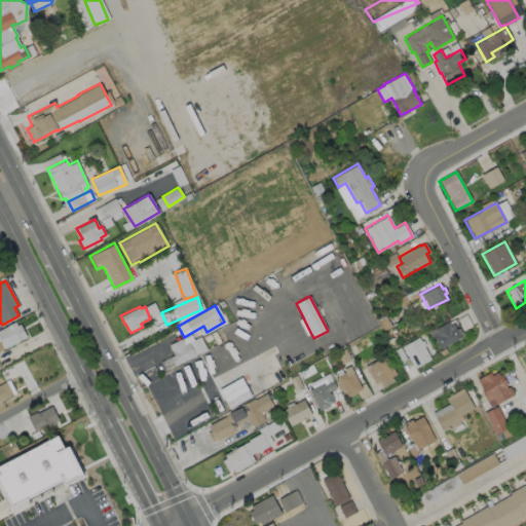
[(0,329),(13,322),(15,326),(19,324),(26,337),(4,348),(0,340),(0,329)]
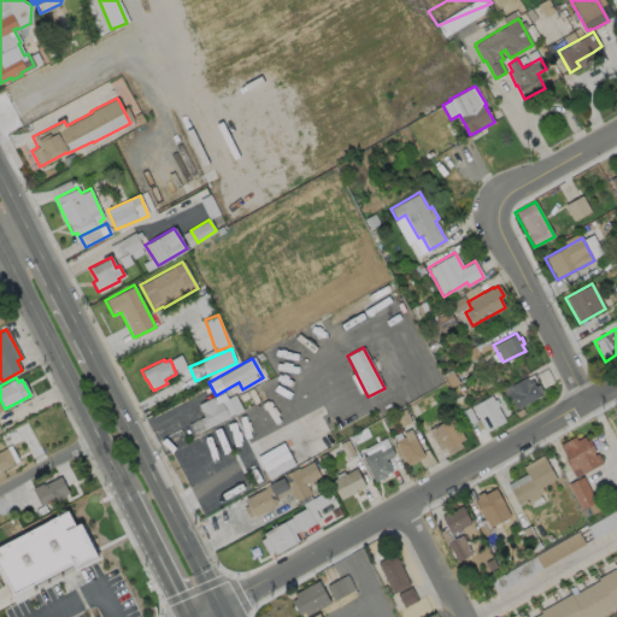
[(526,377),(527,380),(532,378),(534,382),(533,383),(535,386),(538,385),(542,392),(539,393),(540,395),(516,409),(509,395),(506,397),(501,389),(510,385),(510,386),(526,377)]
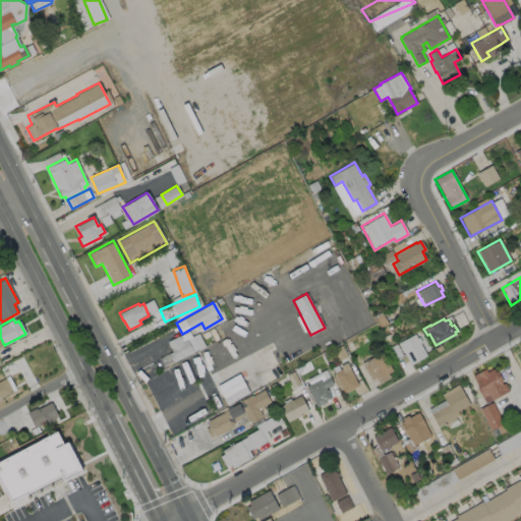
[(414,334),(417,338),(418,337),(421,342),(419,343),(426,355),(410,365),(398,343),(414,334)]
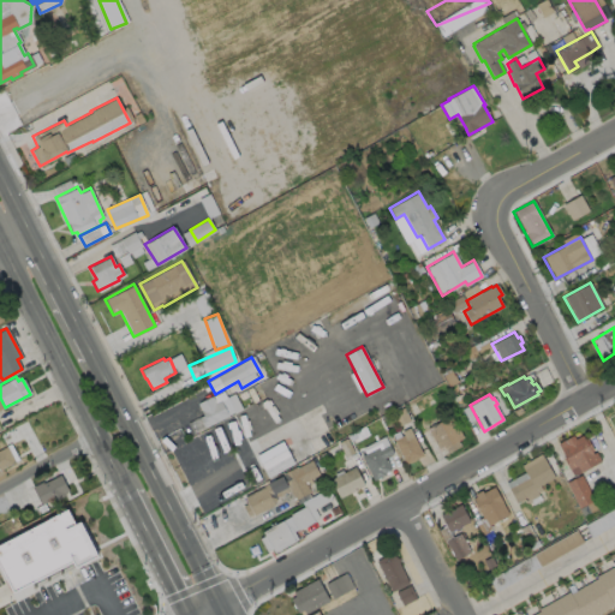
[(212,395),(215,402),(220,399),(221,400),(228,396),(236,411),(228,415),(204,428),(199,417),(203,415),(197,402),(212,395)]
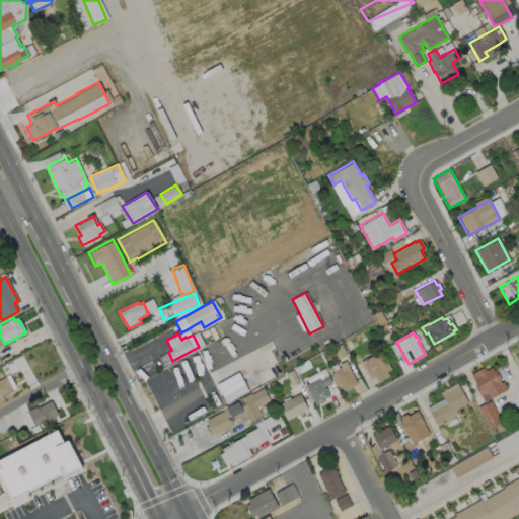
[(388,376),(378,382),(375,377),(370,380),(360,362),(380,351),(390,369),(386,372),(388,376)]
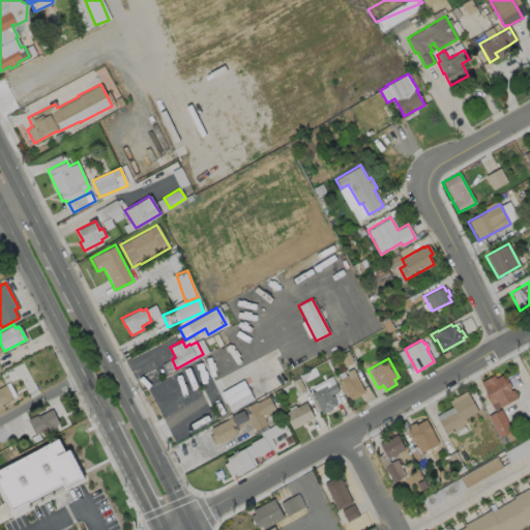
[(364,392),(349,401),(339,379),(347,375),(346,372),(352,369),(364,392)]
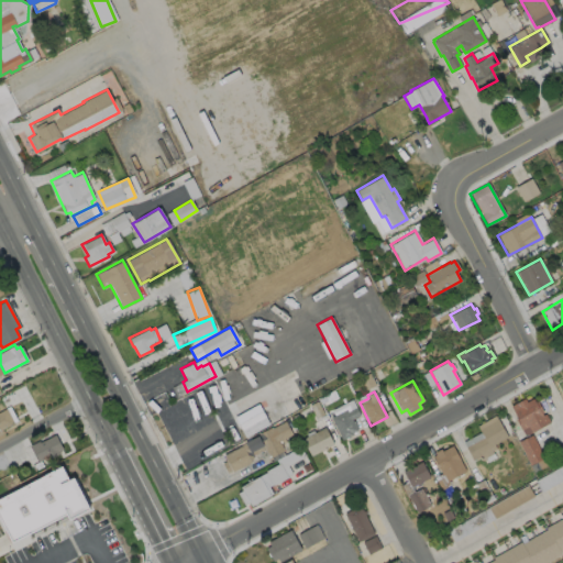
[(525,398),(527,401),(533,398),(536,401),(538,400),(544,412),(542,414),(543,415),(545,414),(551,422),(527,437),(522,429),(521,430),(516,419),(517,418),(512,409),(514,409),(512,406),(515,405),(514,404),(525,398)]
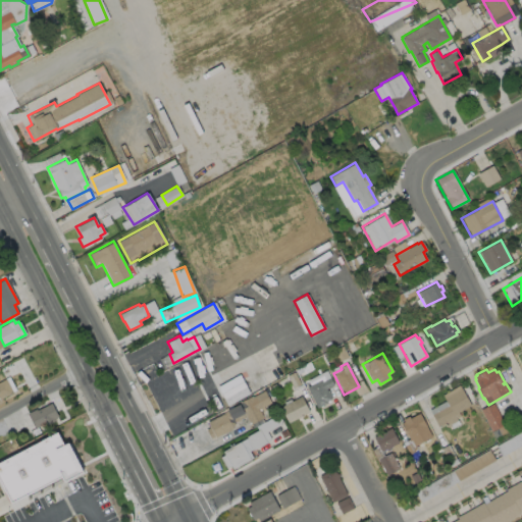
[(329,377),(333,384),(327,388),(331,396),(329,397),(331,399),(326,402),(327,403),(317,408),(306,386),(321,379),(322,381),(329,377)]
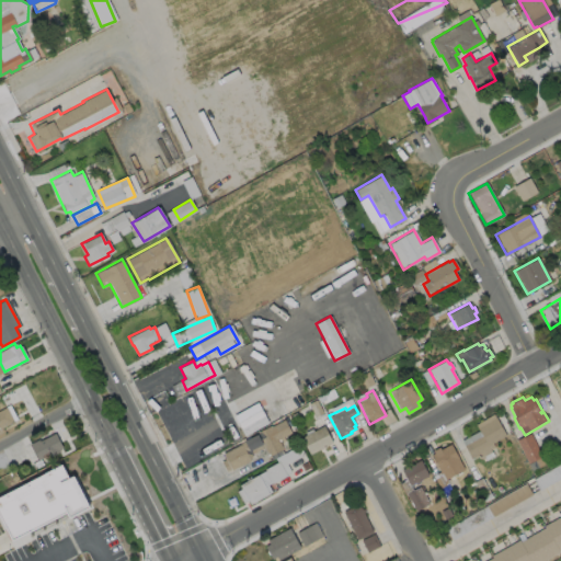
[(3,432),(0,433),(0,410),(4,408),(12,422),(1,427),(3,432)]
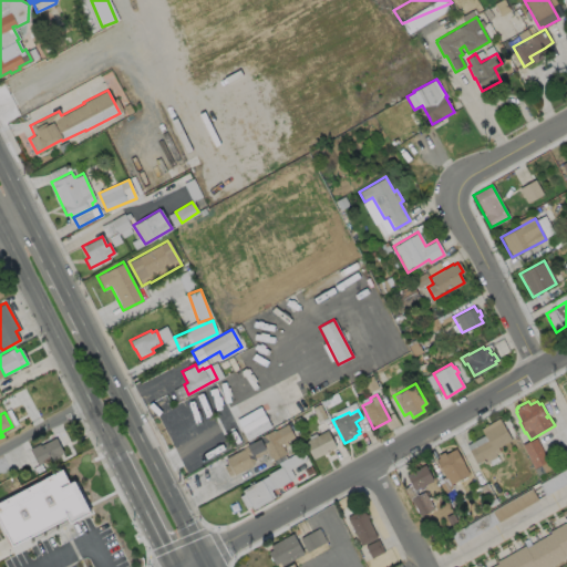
[(497,456),(490,461),(490,462),(487,464),(484,460),(477,464),(470,451),(488,441),(481,429),(500,419),(512,440),(498,447),(501,452),(496,454),(497,456)]
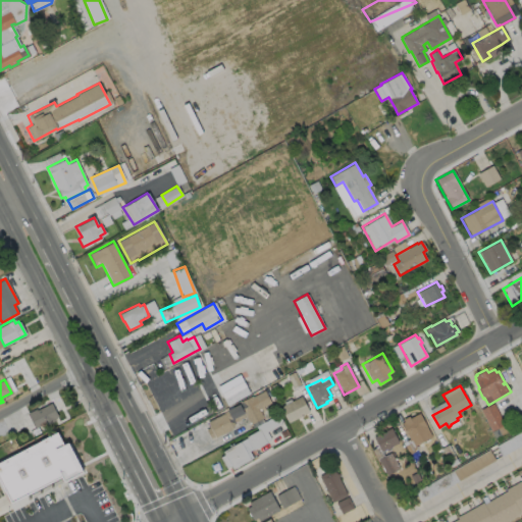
[(264,390),(270,403),(263,407),(264,410),(261,412),(259,409),(258,409),(263,418),(249,424),(246,417),(237,421),(235,421),(232,422),(235,424),(231,426),(232,428),(215,437),(214,436),(210,438),(205,429),(210,427),(207,422),(223,413),(222,412),(241,403),(240,402),(252,396),(252,397),(264,390)]
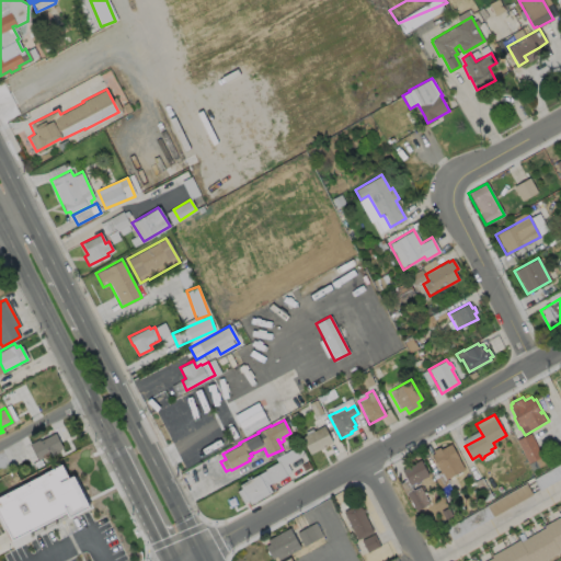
[(332,443),(309,455),(300,437),(323,425),(332,443)]
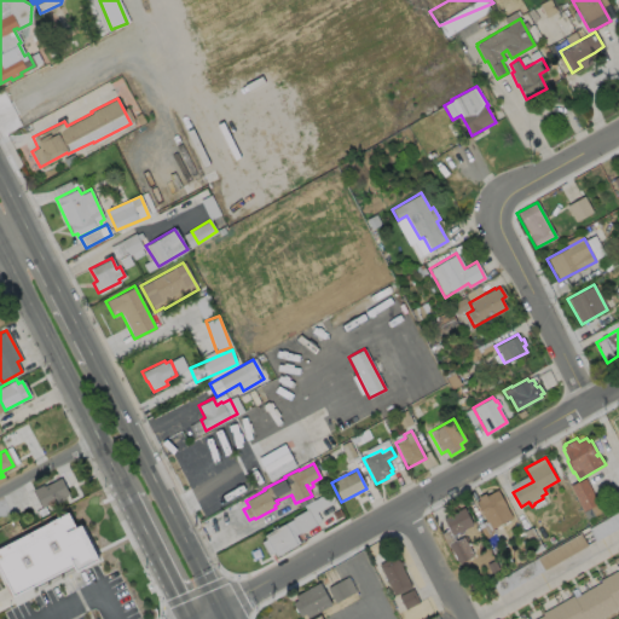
[(59,478),(68,493),(64,496),(65,498),(51,505),(50,503),(41,507),(42,508),(40,509),(32,490),(42,485),(44,486),(59,478)]
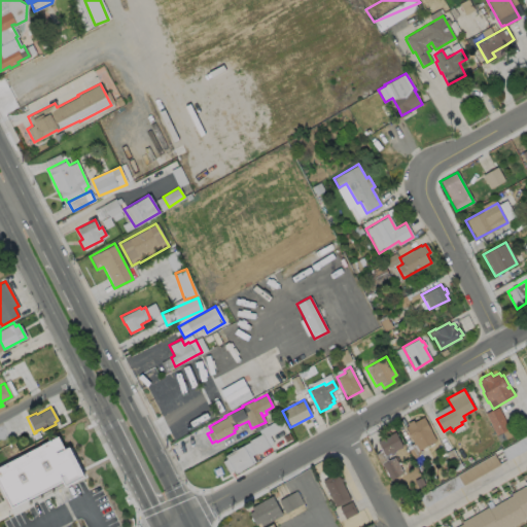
[(494,434),(507,430),(500,408),(486,412),(494,434)]
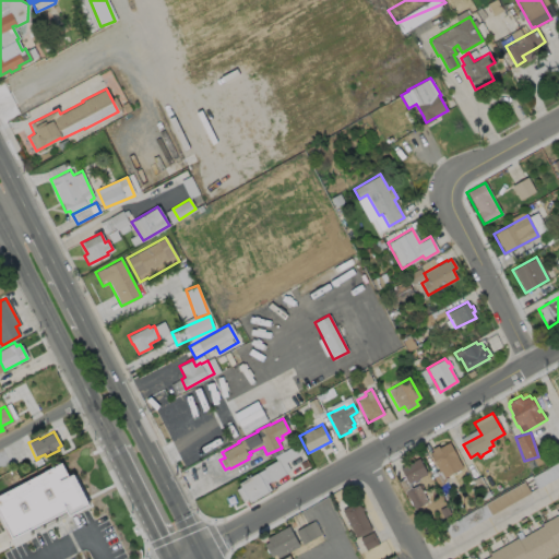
[(448,482),(439,487),(431,474),(439,470),(429,453),(449,442),(463,467),(445,477),(448,482)]
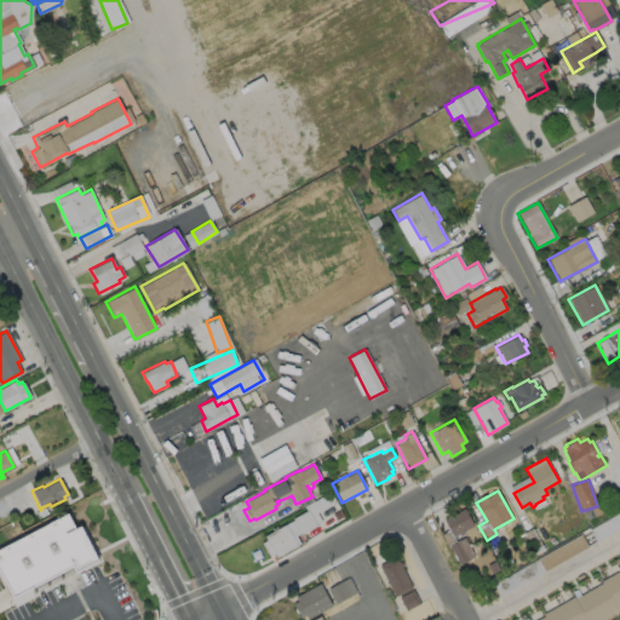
[(465,533),(460,535),(459,534),(453,537),(445,520),(465,507),(474,526),(464,530),(465,533)]
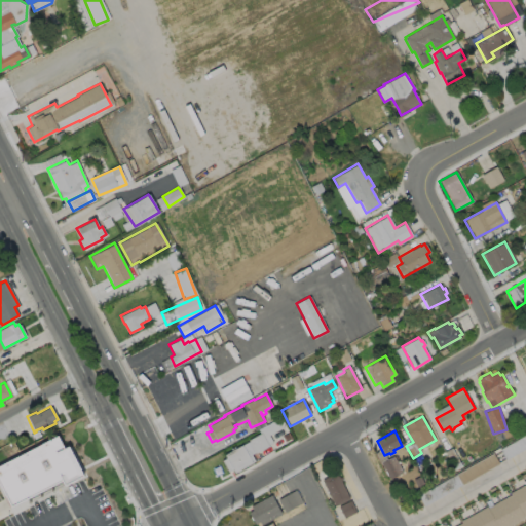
[(255,461),(234,473),(232,468),(228,472),(222,460),(226,457),(224,454),(261,434),(267,445),(251,454),(255,461)]
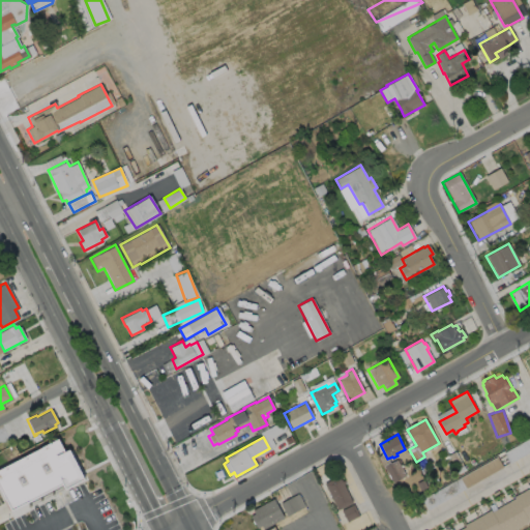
[(58,439),(0,468),(0,489),(11,510),(62,483),(65,489),(85,478),(69,448),(64,451),(58,439)]
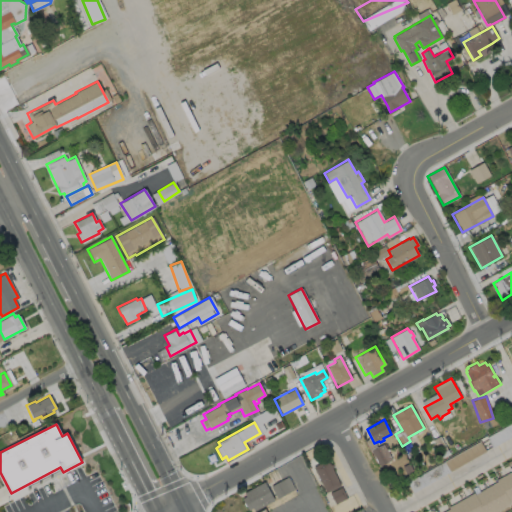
[(328,460),(331,465),(332,464),(334,467),(332,468),(341,486),(326,493),(314,467),(328,460)]
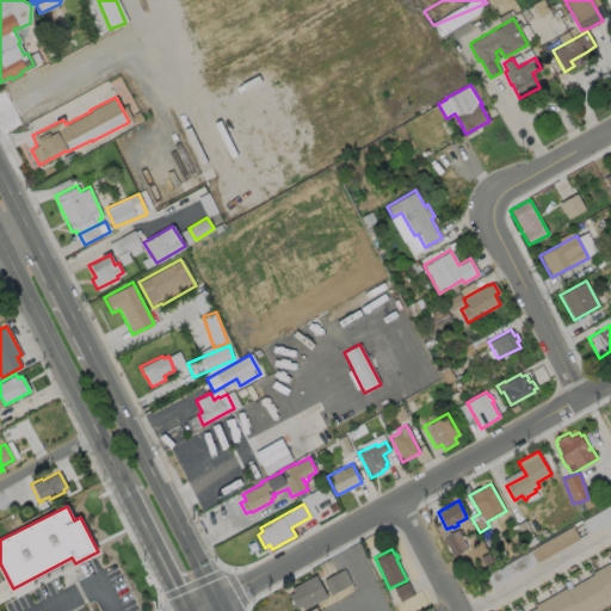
[(610,597),(609,599),(610,602),(592,610),(529,610),(536,608),(535,605),(566,587),(567,590),(593,574),(592,573),(610,561),(610,597)]
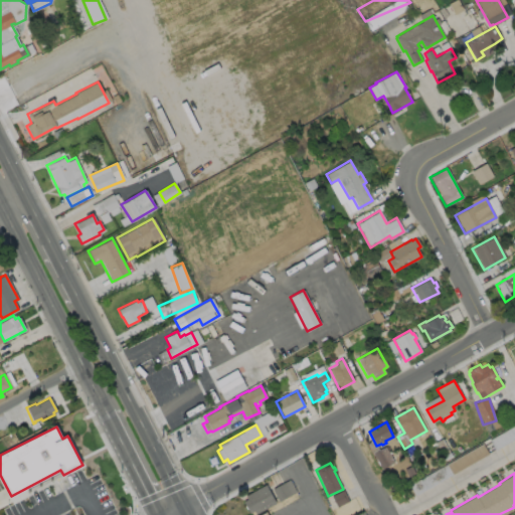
[(275,503),(254,514),(253,511),(248,513),(242,501),(246,499),(244,496),(265,485),(275,503)]
